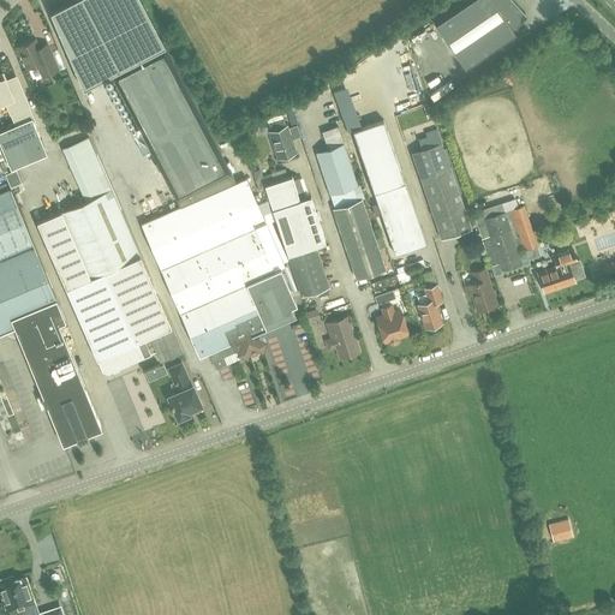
[(71,0),(51,11),(83,88),(111,75),(180,207),(142,224),(161,268),(201,356),(209,352),(216,369),(216,368),(227,364),(224,357),(238,350),(240,354),(244,356),(249,354),(254,356),(257,353),(260,350),(264,347),(266,342),(264,339),(262,338),(260,336),(258,336),(256,332),(261,329),(275,323),(294,315),(291,306),(297,304),(294,299),(281,268),(285,266),(262,214),(273,209),(269,198),(257,203),(246,178),(237,181),(165,45),(141,0),(71,0)]
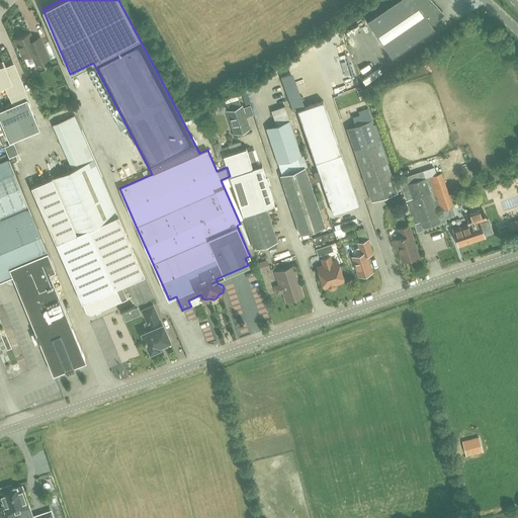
[(396,0),(366,20),(392,58),(434,28),(431,23),(435,19),(443,12),(438,7),(438,6),(431,0),(396,0)]
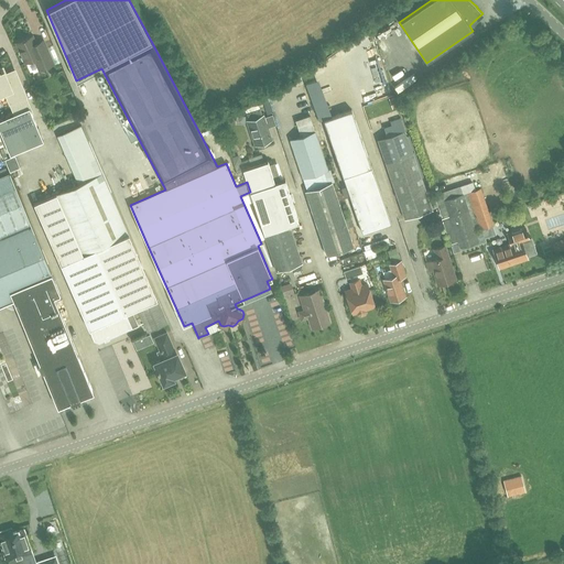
[(32,35),(17,43),(25,63),(34,60),(40,71),(54,64),(43,40),(35,43),(32,35)]
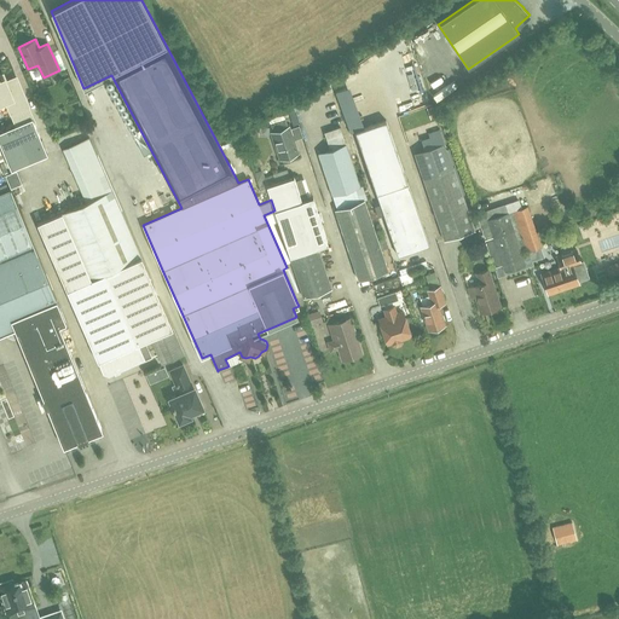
[(0,103),(6,102),(16,126),(0,132),(0,143),(11,171),(47,155),(34,123),(35,123),(16,77),(6,82),(5,79),(0,80),(0,103)]
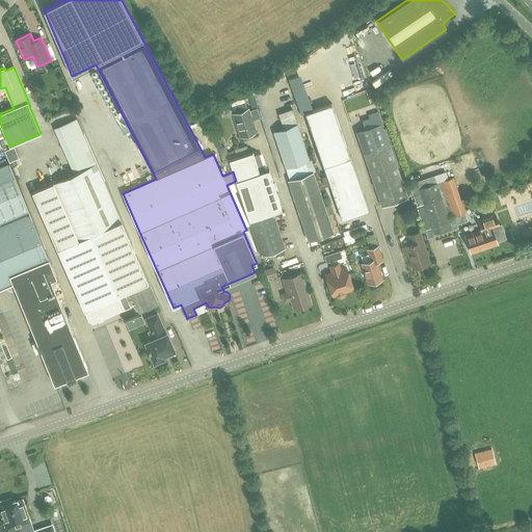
[(304,102),(314,100),(313,91),(303,92),(304,102)]
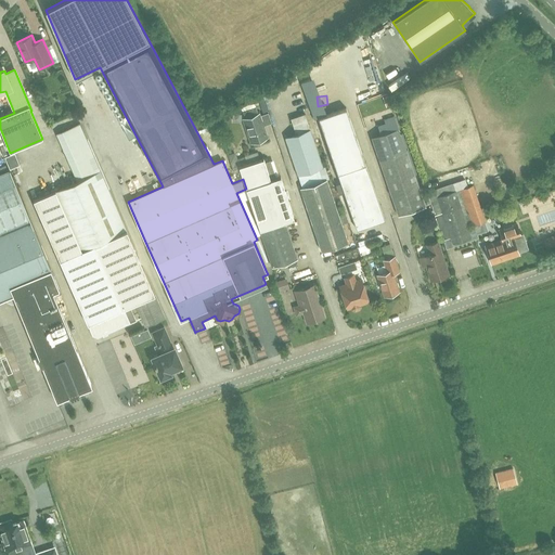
[(385,219),(365,164),(346,107),(319,117),(337,173),(357,229),(385,219)]
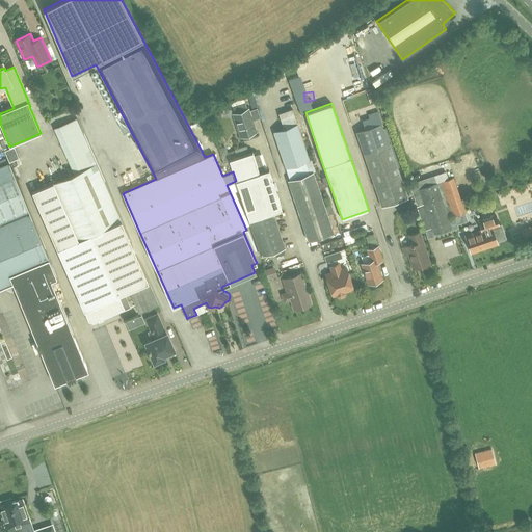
[(256,131),(248,108),(233,114),(240,136),(256,131)]
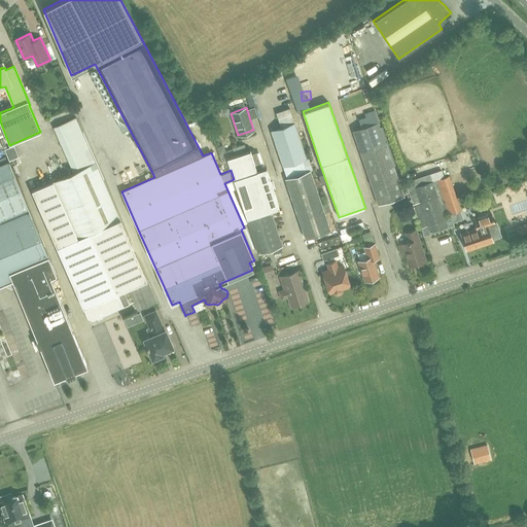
[(281,127),(271,130),(282,166),(306,157),(289,108),(276,112),(281,127)]
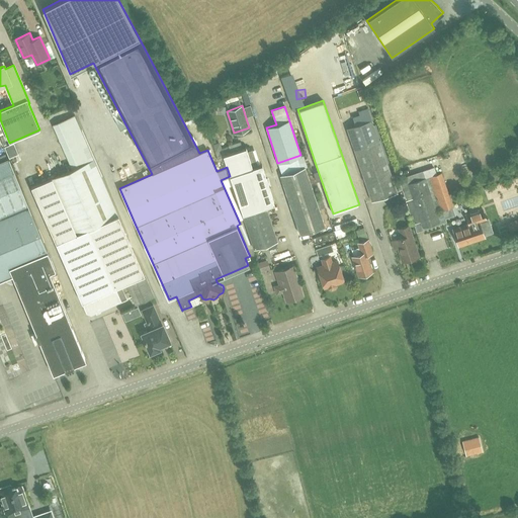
[(154,296),(145,275),(74,115),(52,125),(72,169),(52,178),(30,187),(82,303),(83,303),(87,313),(91,314),(120,300),(115,288),(126,283),(136,305),(154,296)]
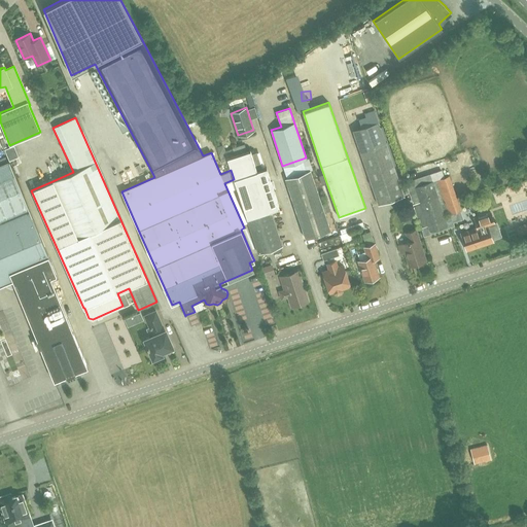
[(403,196),(386,142),(380,127),(376,123),(353,130),(378,204),(403,196)]
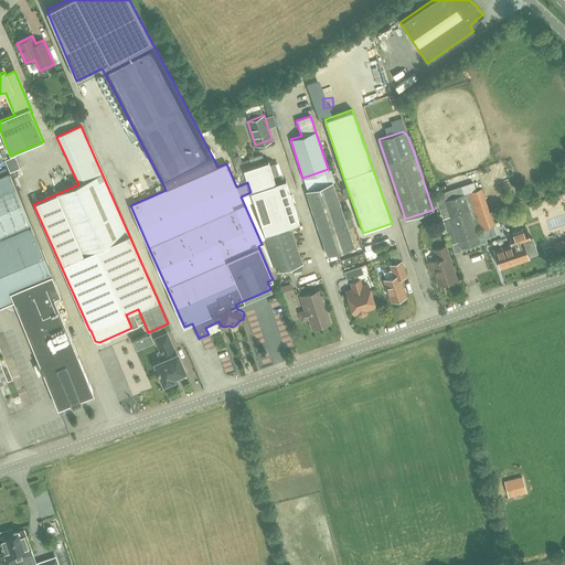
[(268,160),(243,169),(247,182),(251,192),(264,233),(289,225),(299,222),(285,178),(275,181),(268,160)]
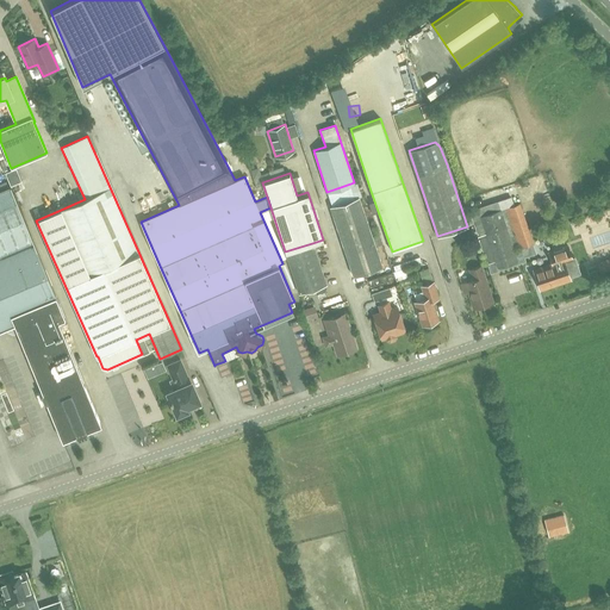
[(62,441),(76,435),(78,437),(88,434),(87,431),(101,425),(58,321),(64,318),(11,186),(0,190),(0,330),(16,324),(19,334),(62,441)]
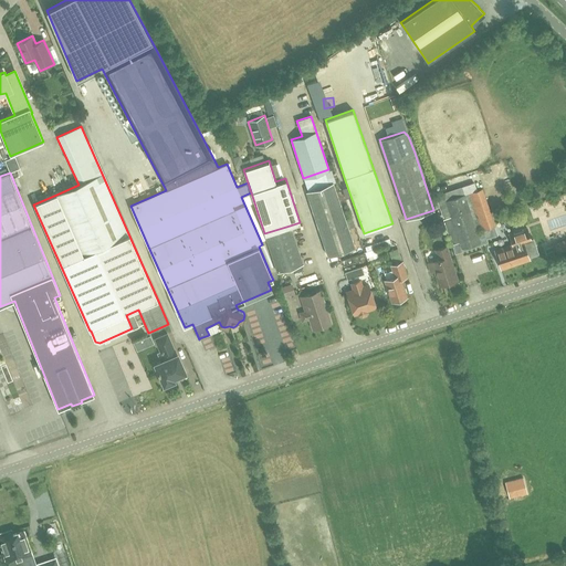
[(355,247),(333,182),(306,191),(327,255),(355,247)]
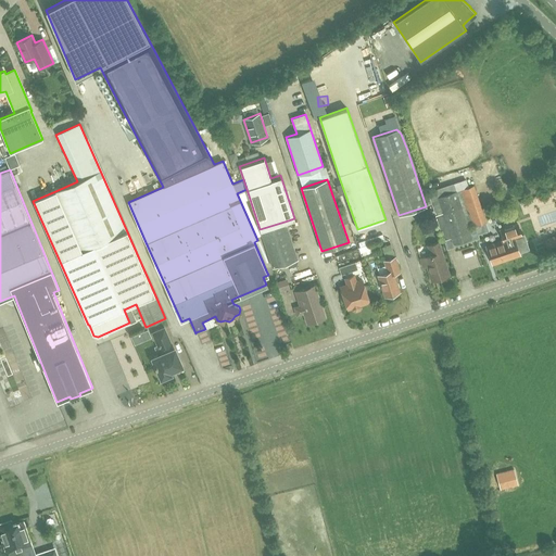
[(485,223),(474,186),(462,189),(474,226),(485,223)]
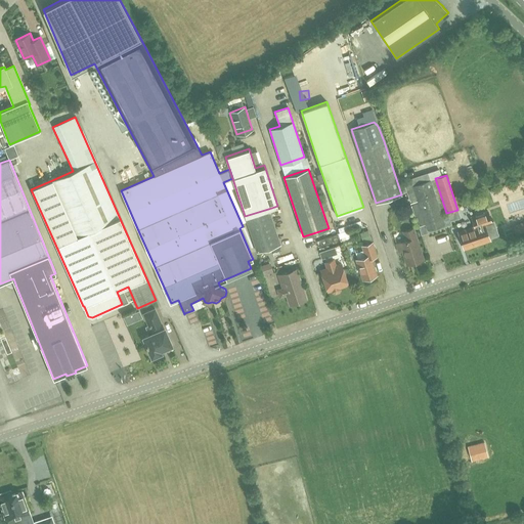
[(430,179),(412,185),(418,201),(410,203),(419,226),(426,224),(427,229),(444,223),(430,180),(430,179)]
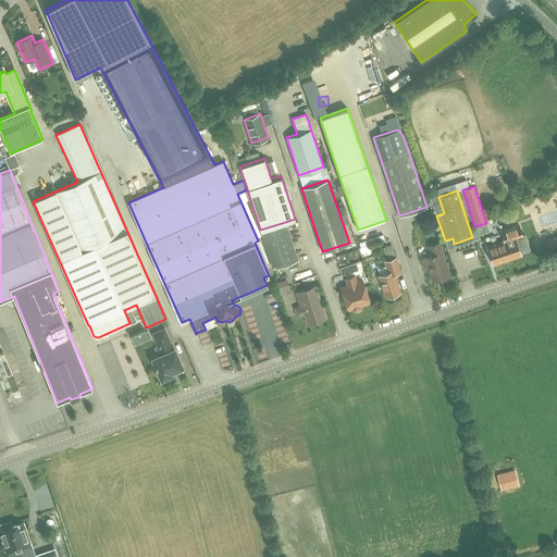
[(285,222),(260,230),(273,268),(286,263),(287,264),(287,265),(288,265),(289,267),(291,267),(292,268),(293,268),(294,267),(295,267),(296,265),(297,264),(297,263),(298,263),(298,262),(298,261),(298,260),(298,259),(285,222)]
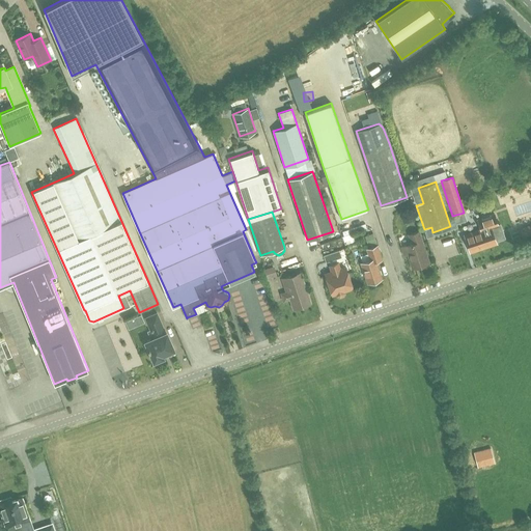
[(477,220),(480,229),(465,234),(470,253),(497,244),(491,226),(498,224),(495,214),(477,220)]
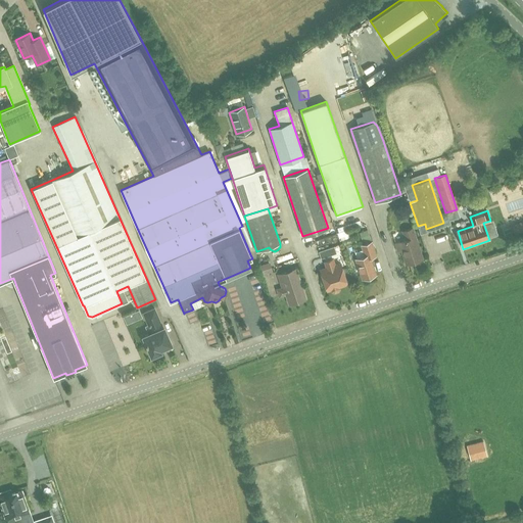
[(522,221),(512,225),(515,234),(522,231),(522,221)]
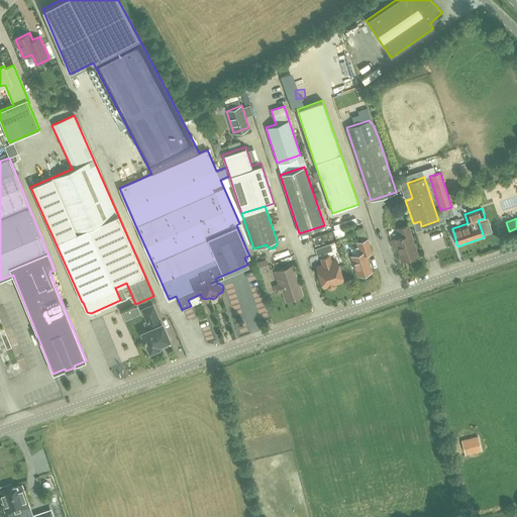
[(402,261),(417,255),(413,241),(408,225),(400,227),(403,236),(391,240),(394,248),(397,246),(402,261)]
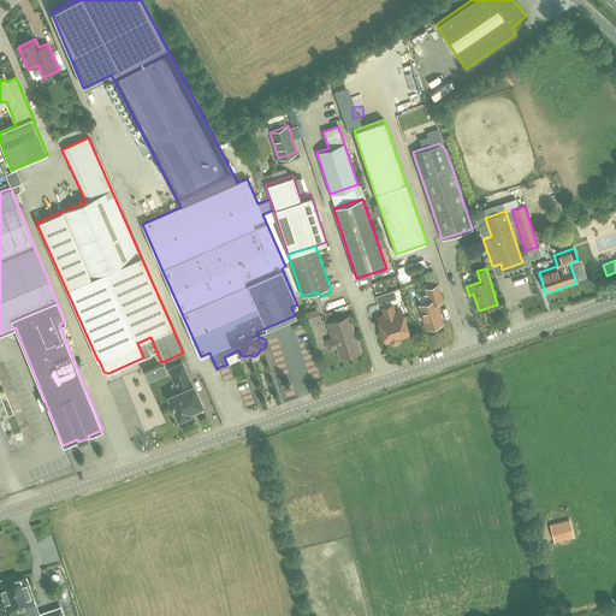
[(436,303),(443,301),(438,284),(426,289),(430,301),(419,304),(427,329),(443,323),(436,303)]
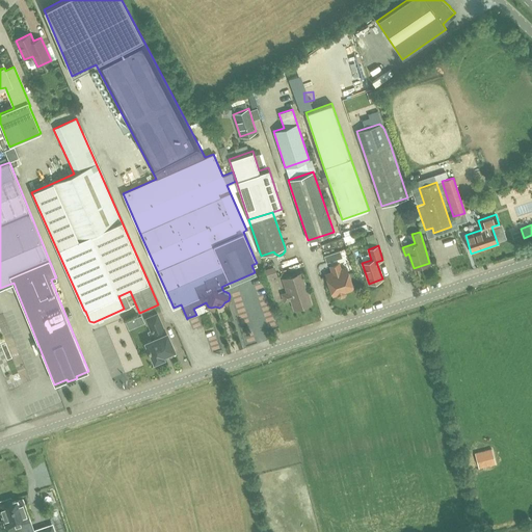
[(334,295),(337,294),(338,295),(340,297),(344,295),(345,293),(344,291),(352,289),(346,268),(341,269),(339,264),(330,266),(333,272),(326,274),(334,295)]
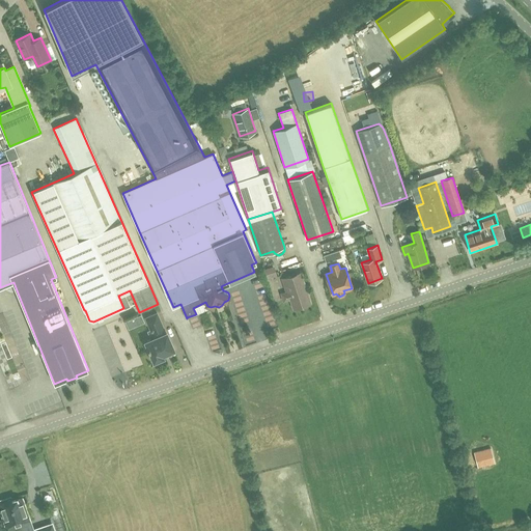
[(275,275),(273,268),(264,270),(267,277),(275,275)]
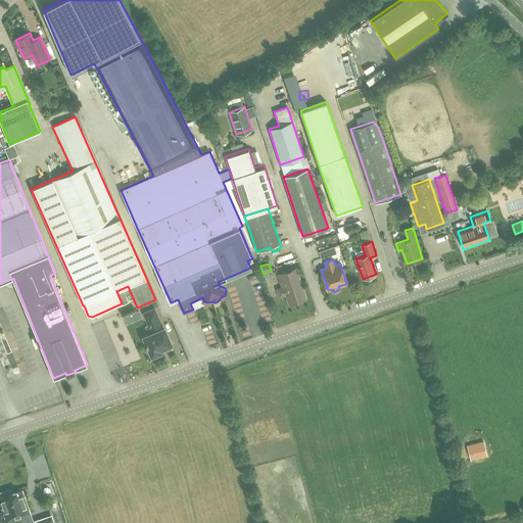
[(289,302),(305,297),(295,269),(279,275),(282,285),(283,285),(289,302)]
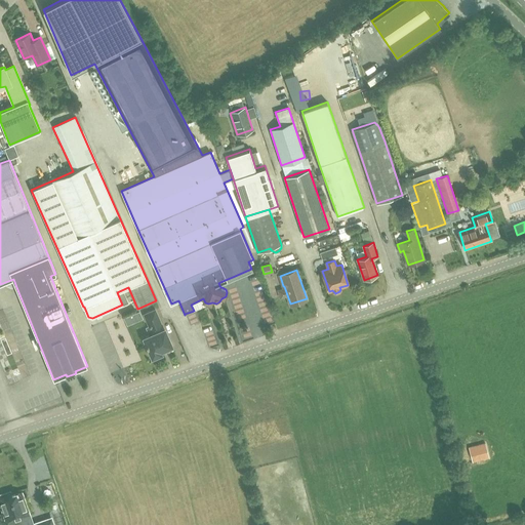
[(153,334),(145,338),(147,345),(146,345),(148,348),(148,347),(149,349),(147,349),(150,356),(152,355),(153,357),(161,353),(160,350),(165,348),(165,349),(172,346),(170,340),(168,335),(166,336),(162,328),(163,327),(158,316),(156,310),(146,314),(144,315),(150,327),(153,334)]
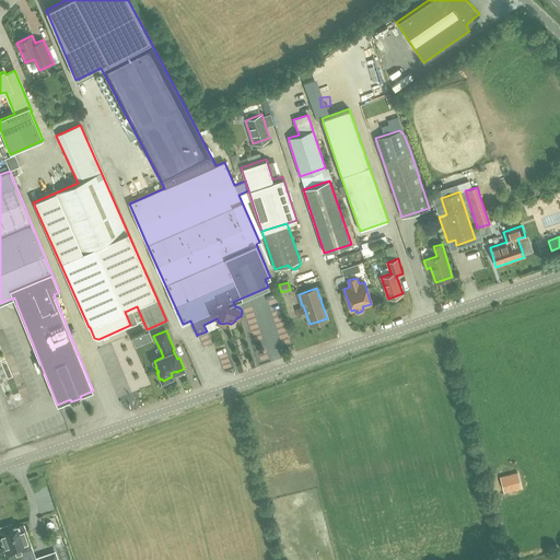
[(16,351),(9,353),(15,375),(23,372),(16,351)]
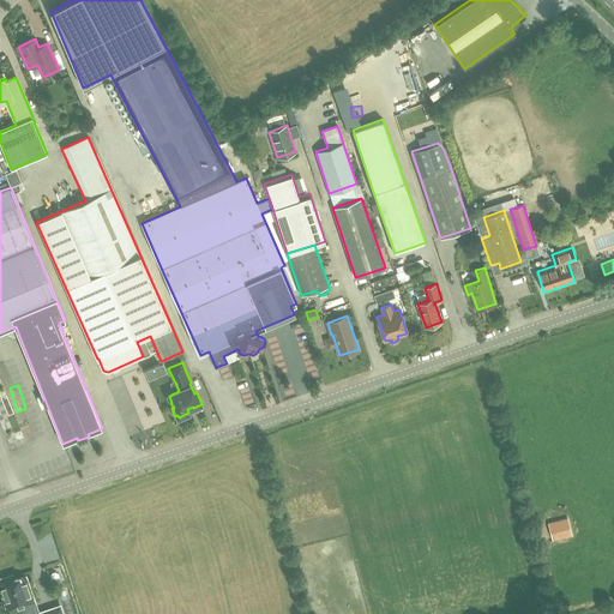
[(7,402),(0,403),(0,407),(4,419),(12,416),(7,402)]
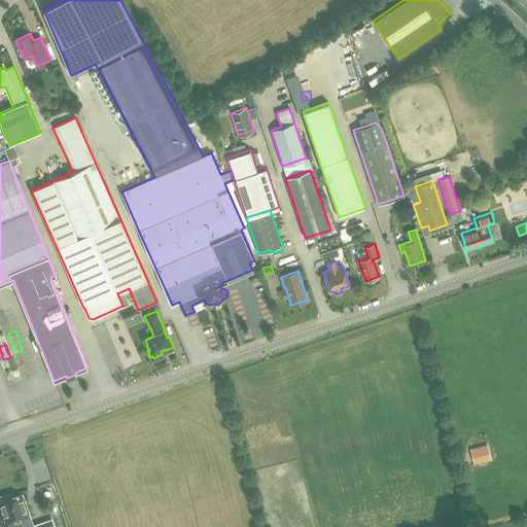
[(475,463),(491,459),(487,445),(470,450),(475,463)]
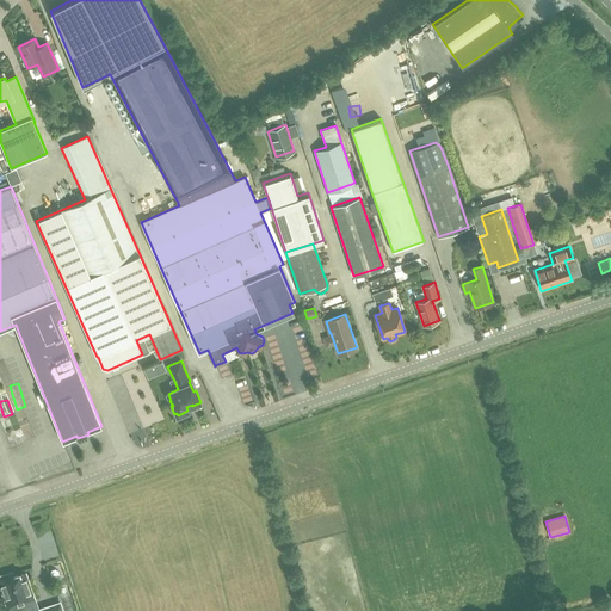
[(26,605),(28,610),(35,610),(37,610),(35,603),(25,573),(14,578),(12,573),(0,576),(0,582),(6,599),(18,594),(23,606),(26,605)]
